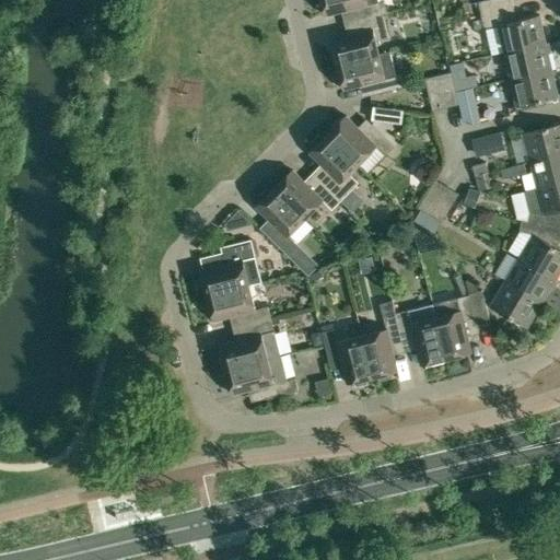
[(368,4),(366,0),(322,0),(326,15),(368,4)]
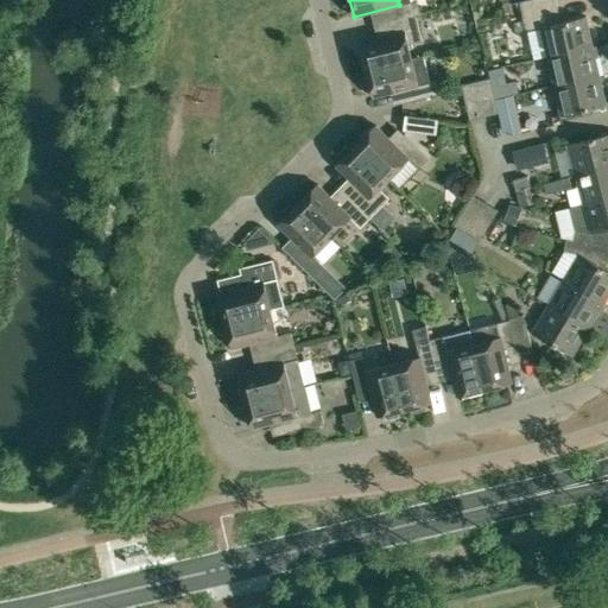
[(366,69),(412,58),(409,44),(422,40),(416,14),(420,14),(417,0),(404,4),(406,17),(382,23),(386,36),(360,43),(366,69)]
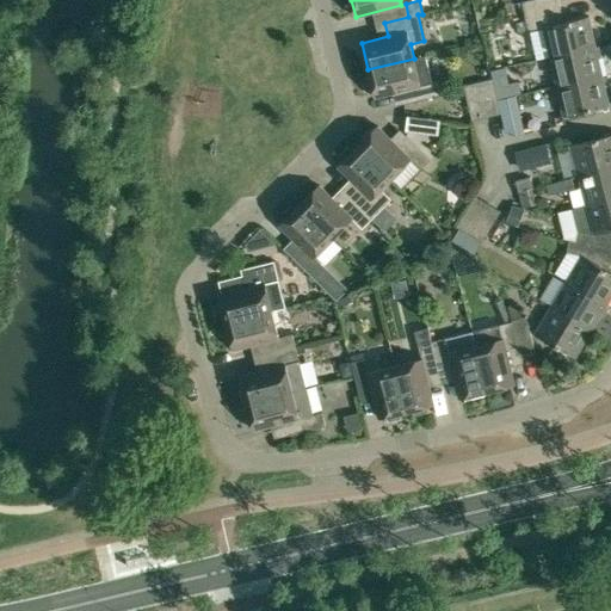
[(528,0),(522,1),(525,16),(562,8),(560,0),(528,0)]
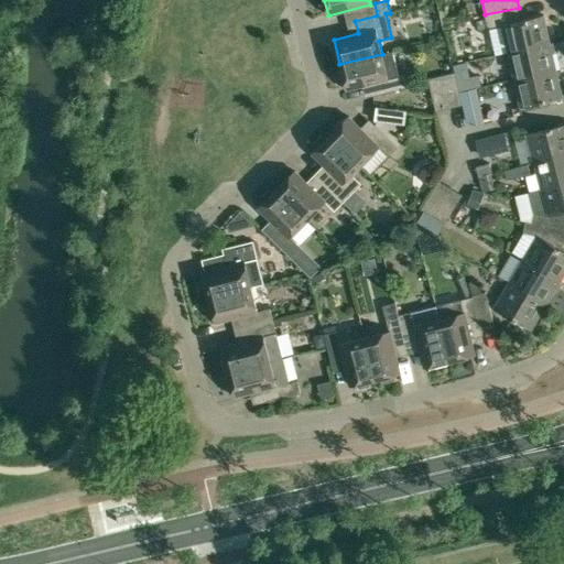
[(508,52),(550,43),(544,17),(544,15),(522,20),(519,8),(485,14),(488,29),(501,25),(502,26),(508,52)]
